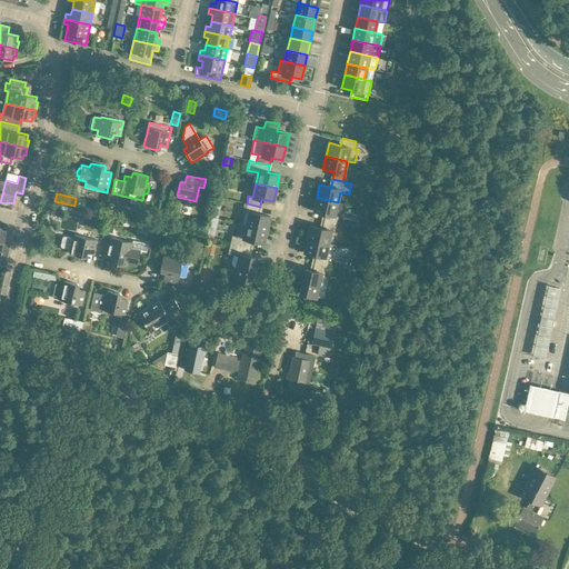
[(325,213),(323,220),(337,223),(339,217),(335,216),(338,202),(317,198),(313,210),(325,213)]
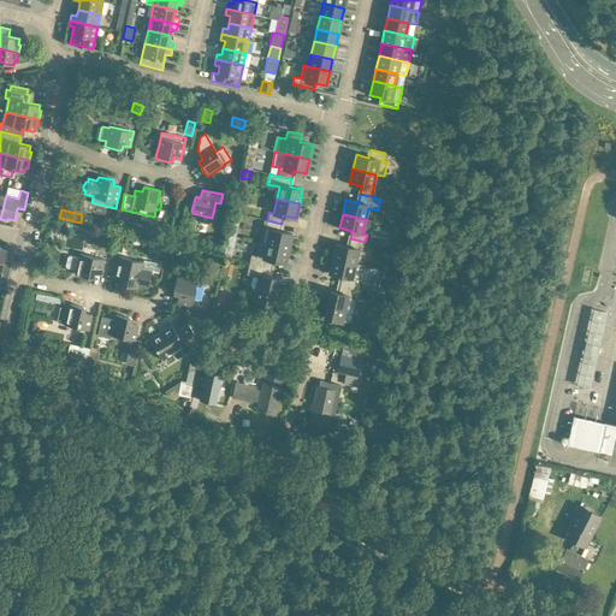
[(270,229),(266,243),(289,248),(292,234),(279,231),(282,224),(267,220),(265,229),(270,229)]
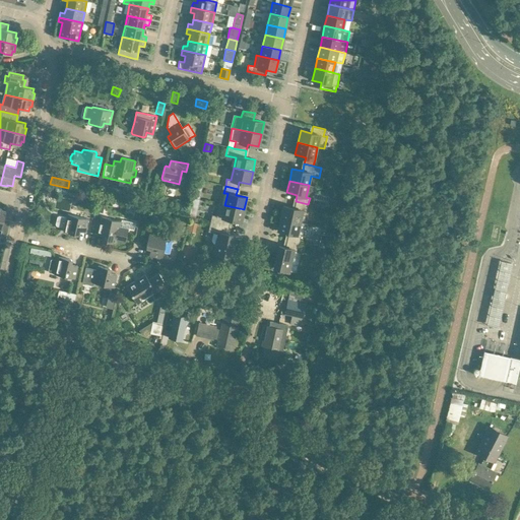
[(105,201),(98,199),(94,211),(103,213),(105,201)]
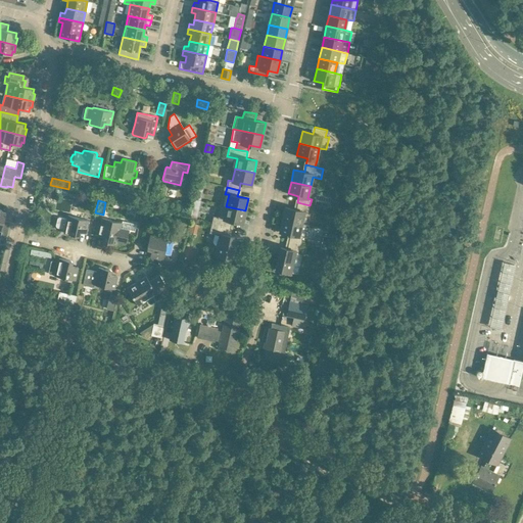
[(310,205),(297,202),(296,209),(285,207),(282,220),(310,226),(310,225),(301,224),(304,211),(307,212),(310,205)]
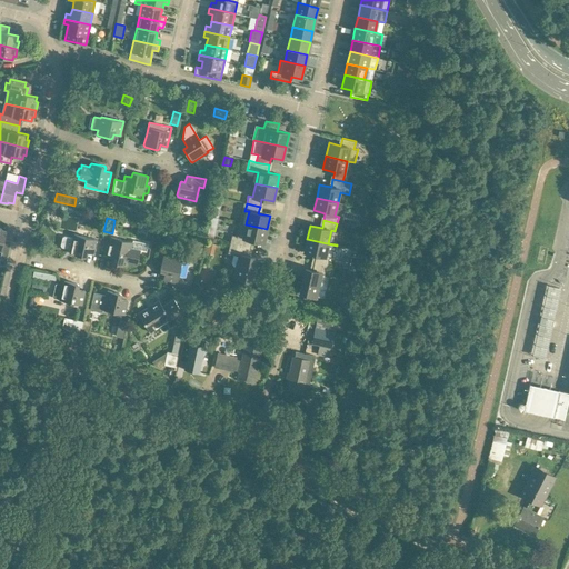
[(230,242),(237,245),(250,248),(252,240),(263,242),(267,229),(246,225),(239,223),(238,223),(236,236),(231,236),(230,242)]
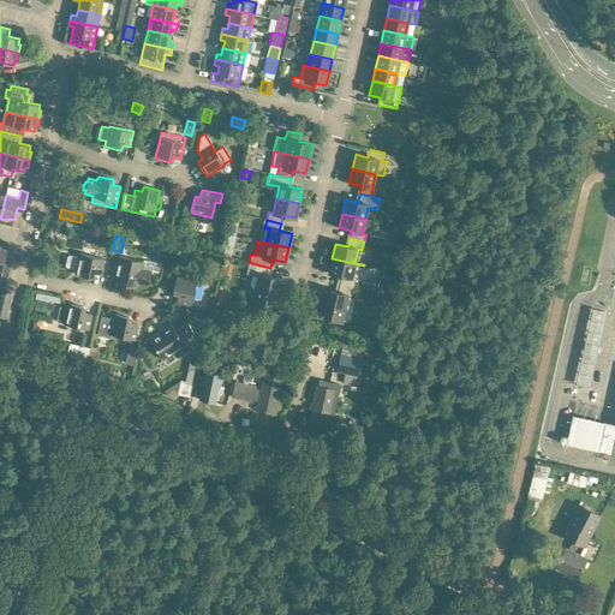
[(0,279),(0,286),(6,287),(12,263),(5,262),(7,250),(3,249),(3,246),(0,246),(0,270),(1,272),(0,279)]
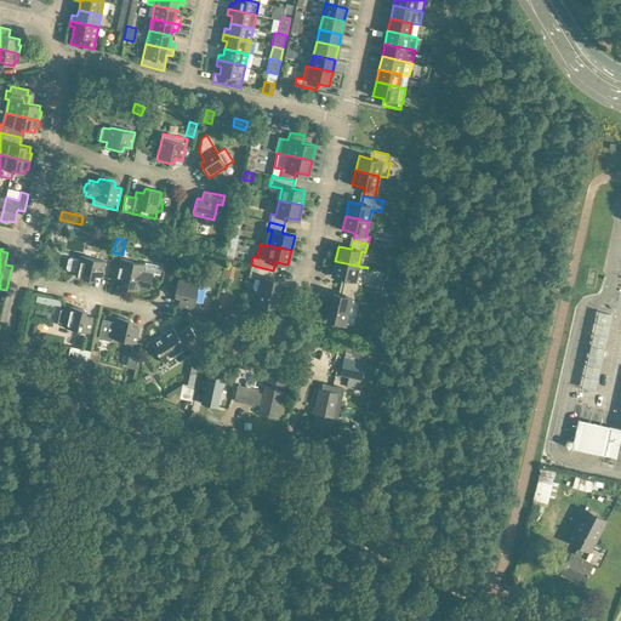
[(91,280),(93,279),(93,275),(102,277),(106,261),(81,256),(80,260),(70,257),(68,258),(66,268),(67,271),(77,273),(77,275),(78,277),(91,280)]
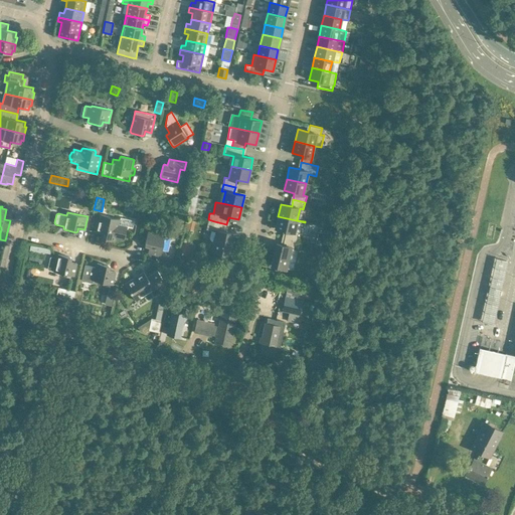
[(183,222),(185,213),(178,212),(176,221),(183,222)]
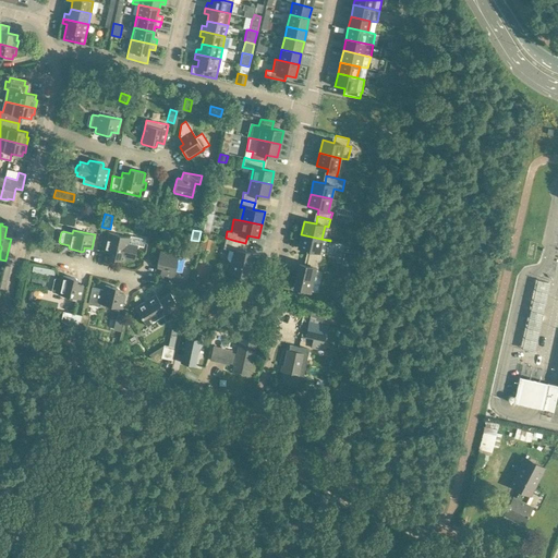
[(108,232),(104,252),(111,253),(110,257),(111,258),(123,262),(125,261),(125,258),(134,261),(137,245),(143,246),(145,239),(131,235),(131,238),(108,232)]
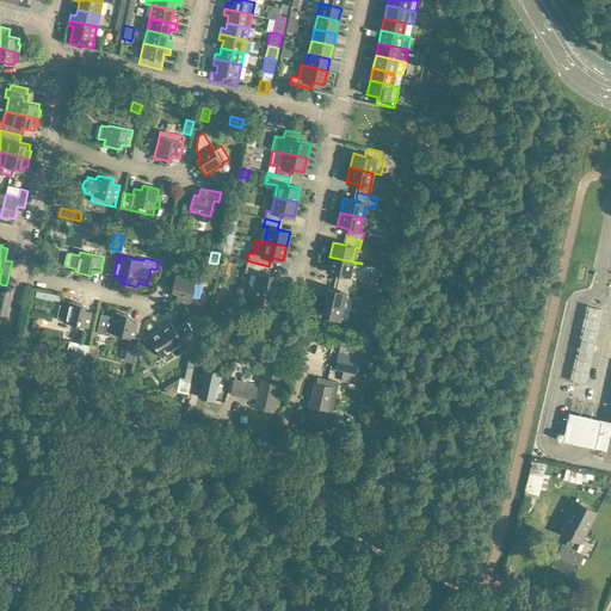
[(339,273),(338,282),(352,284),(353,277),(358,278),(362,264),(329,257),(327,271),(339,273)]
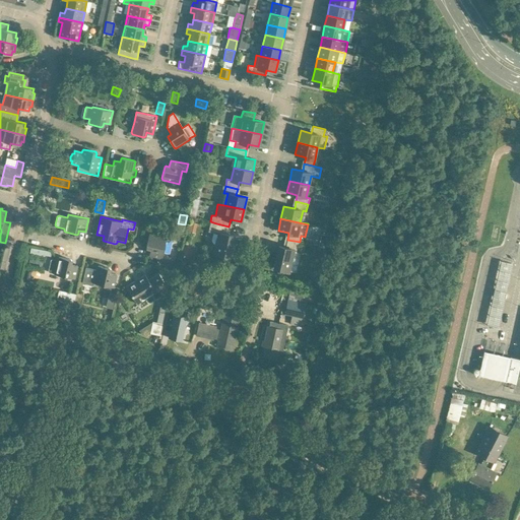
[(215,245),(213,254),(229,257),(234,236),(228,234),(229,226),(216,223),(210,221),(208,232),(213,233),(211,240),(211,241),(212,242),(212,243),(213,243),(213,244),(214,244),(215,245)]
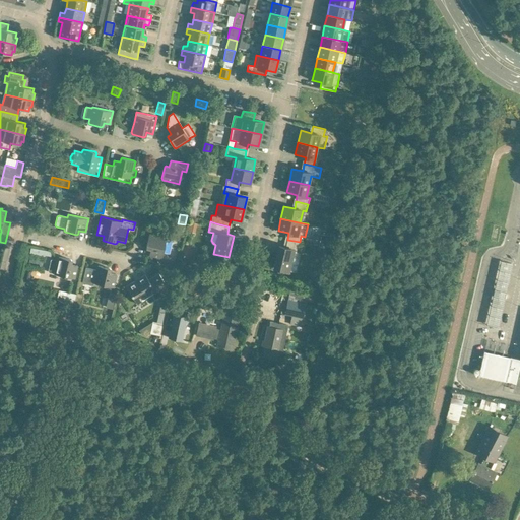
[(146,247),(147,248),(150,249),(149,255),(161,258),(164,252),(170,254),(172,241),(167,240),(167,238),(150,234),(148,235),(146,247)]
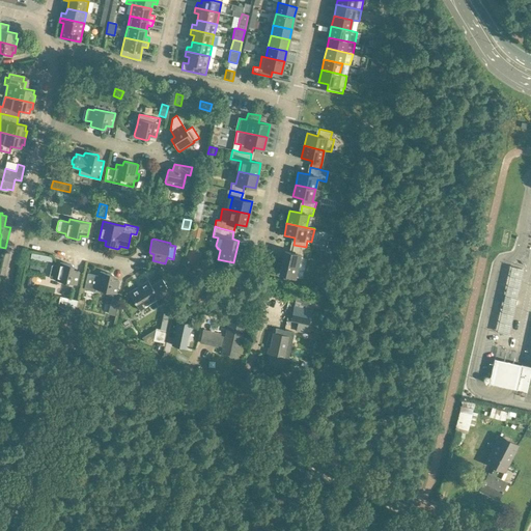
[(329,239),(326,250),(333,252),(336,240),(329,239)]
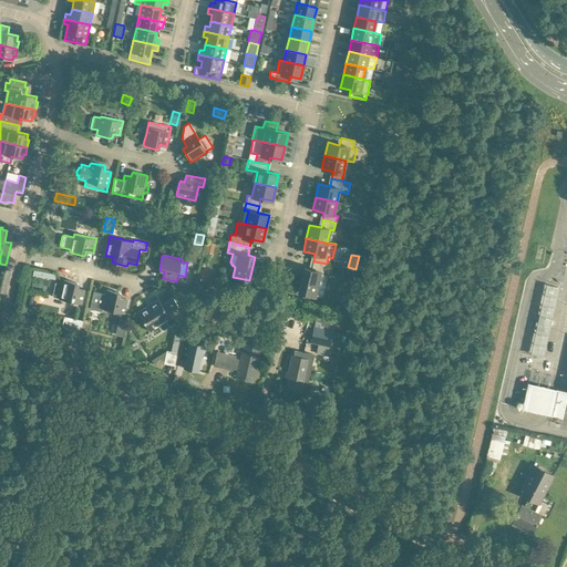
[(327,264),(313,261),(311,269),(305,268),(299,291),(315,295),(320,274),(323,275),(327,264)]
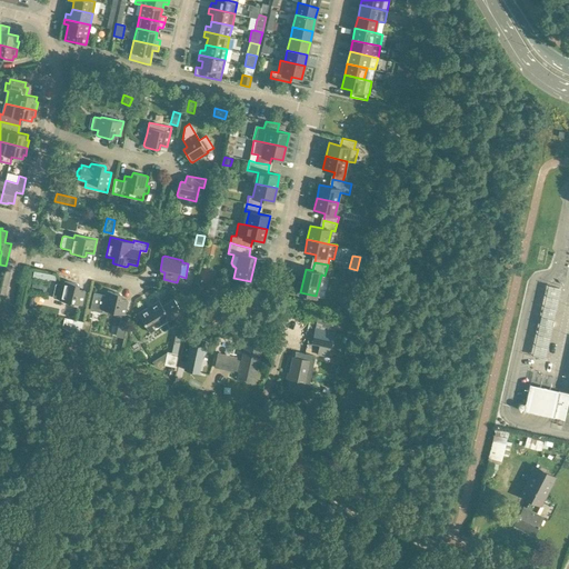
[(207,268),(200,272),(201,273),(205,279),(207,282),(213,278),(207,268)]
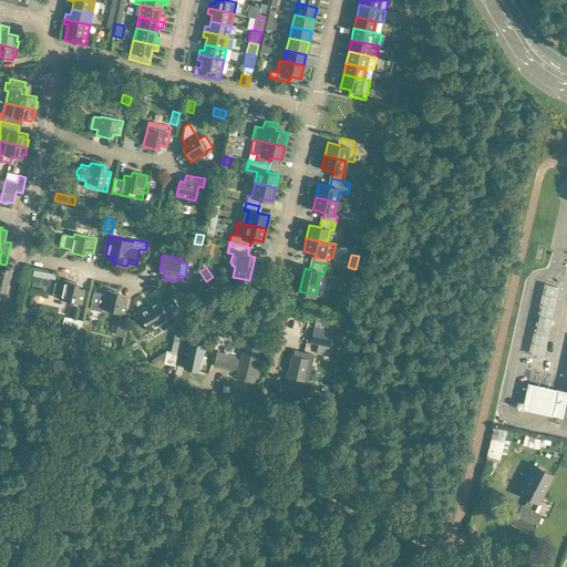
[(81,303),(84,289),(78,288),(79,285),(78,282),(64,280),(63,281),(62,284),(57,282),(55,284),(52,296),(53,297),(59,298),(59,299),(81,303)]
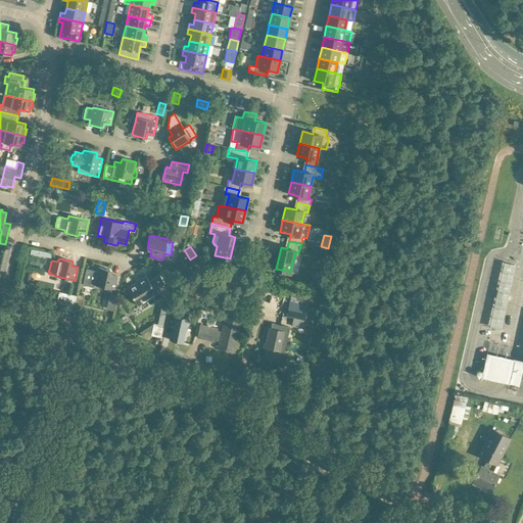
[(117,276),(110,275),(111,272),(110,270),(99,268),(97,268),(97,272),(86,269),(83,285),(93,287),(94,285),(114,289),(117,276)]
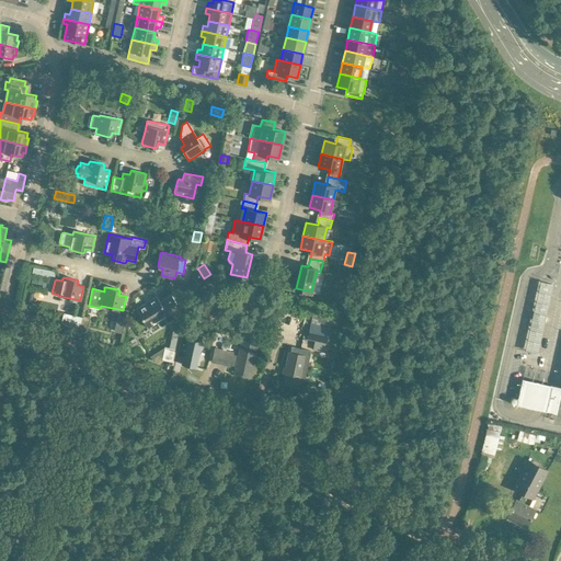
[(335,294),(328,305),(333,309),(342,299),(335,294)]
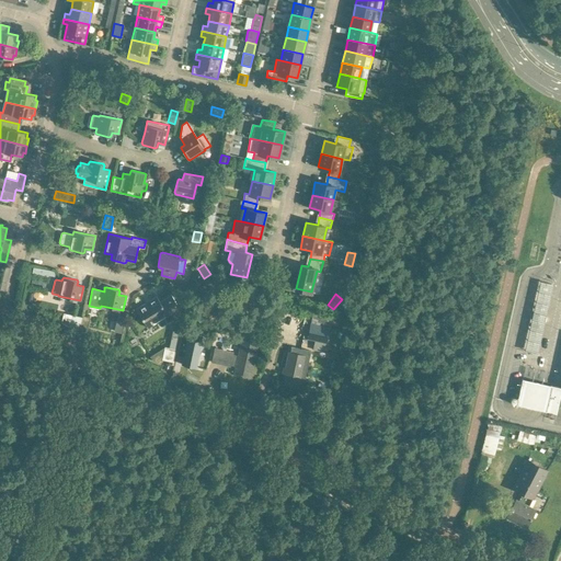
[(148,328),(180,308),(171,295),(160,302),(156,296),(136,309),(148,328)]
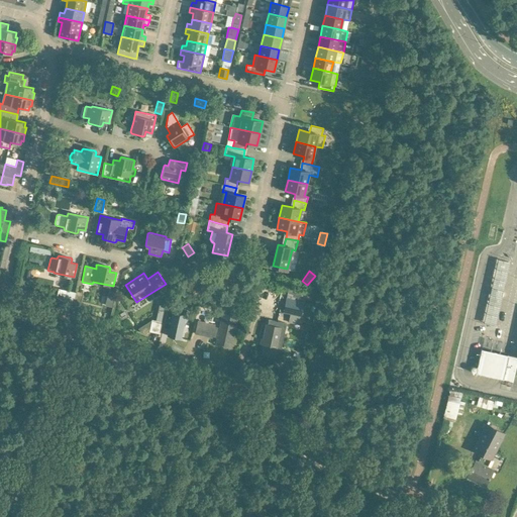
[(492,288),(490,294),(501,297),(502,297),(503,291),(492,288)]
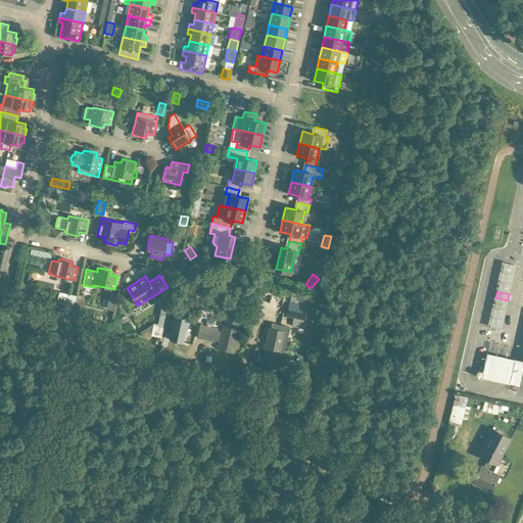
[(72,308),(73,306),(75,295),(67,293),(65,304),(72,308)]
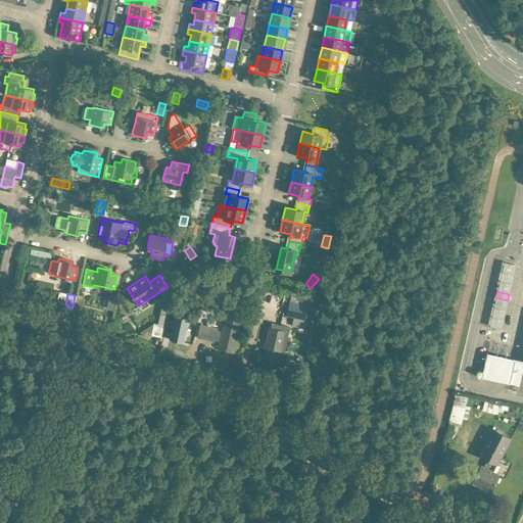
[(291,293),(286,316),(287,316),(293,317),(292,326),(302,328),(310,297),(291,293)]
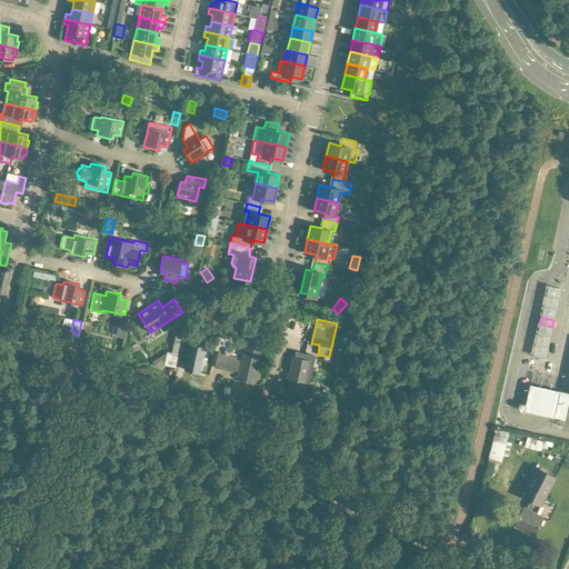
[(81,333),(81,335),(83,335),(88,336),(91,323),(89,322),(85,320),(81,333)]
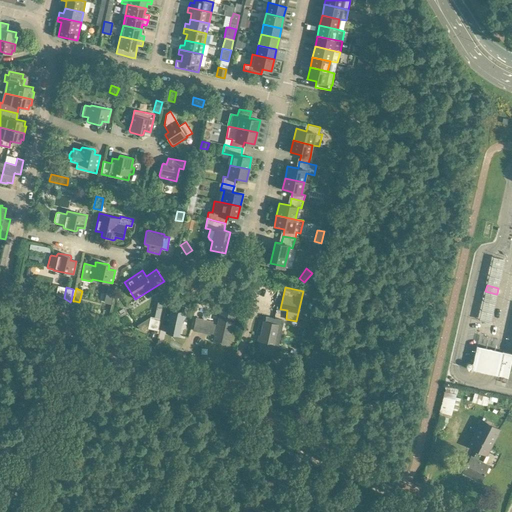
[(157,302),(154,317),(150,316),(148,328),(158,330),(161,319),(164,304),(157,302)]
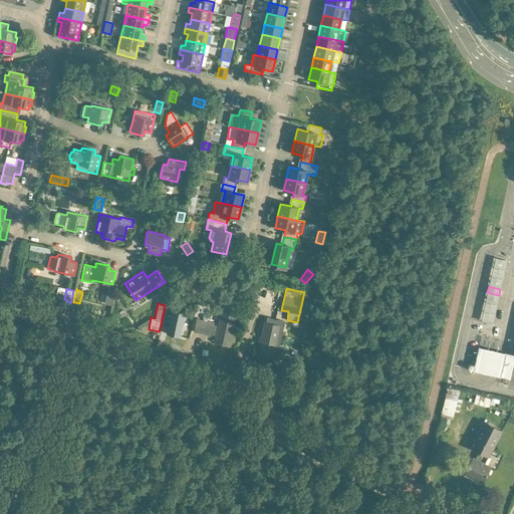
[(229,345),(237,307),(223,303),(221,312),(218,326),(213,325),(213,322),(197,319),(194,331),(211,335),(211,332),(216,333),(214,342),(229,345)]
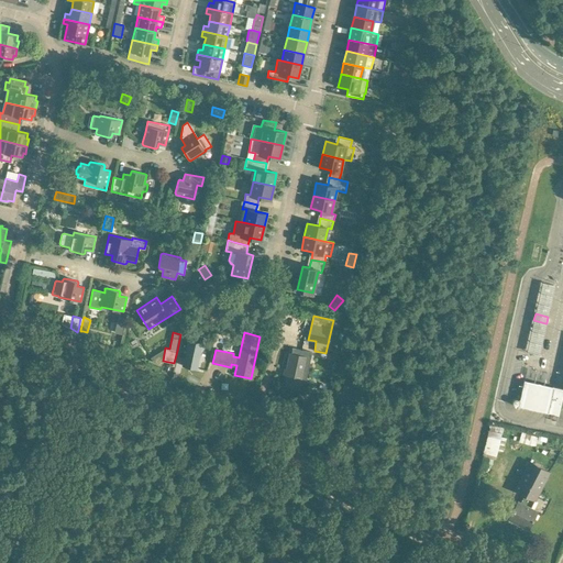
[(181,338),(177,356),(178,356),(178,354),(184,355),(184,357),(181,365),(197,368),(198,362),(199,360),(200,352),(201,350),(203,342),(181,338)]
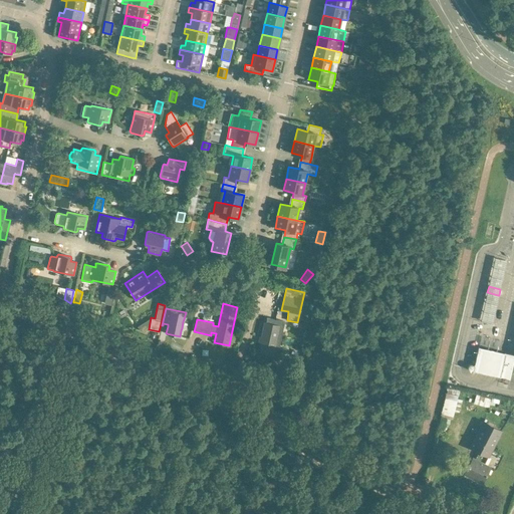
[(279,325),(266,322),(265,322),(258,351),(273,354),(279,325)]
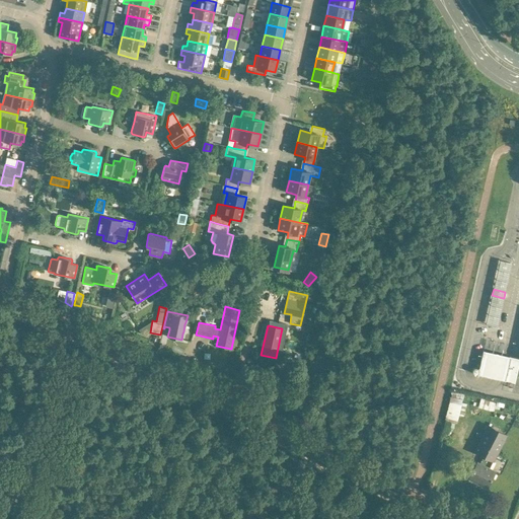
[(484,351),(477,374),(496,378),(514,382),(518,360),(518,358),(502,355),(484,351)]
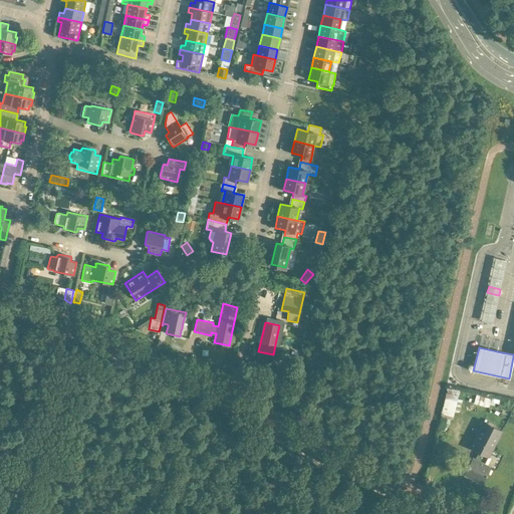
[(459,418),(462,389),(449,387),(446,416),(459,418)]
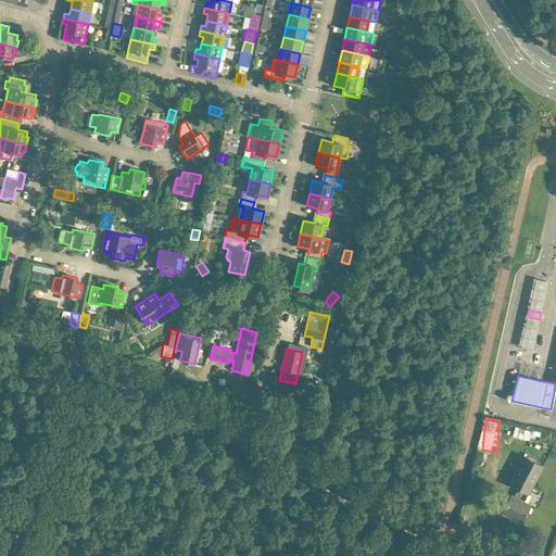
[(510,494),(502,512),(503,512),(521,520),(520,521),(521,521),(530,505),(523,501),(528,493),(528,494),(542,466),(523,456),(508,483),(517,489),(514,496),(510,494)]
